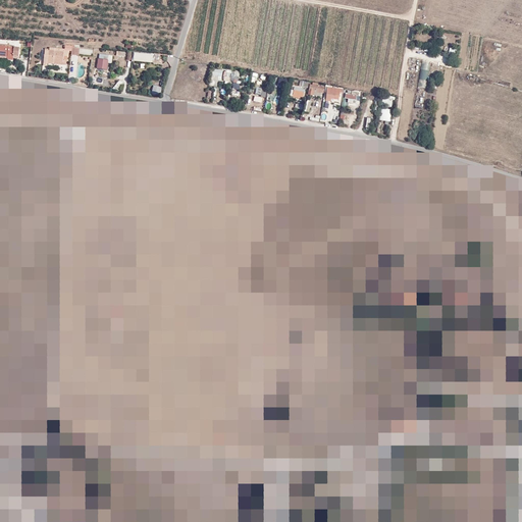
[(13,56),(18,56),(18,49),(14,48),(14,46),(0,44),(0,58),(13,60),(13,56)]
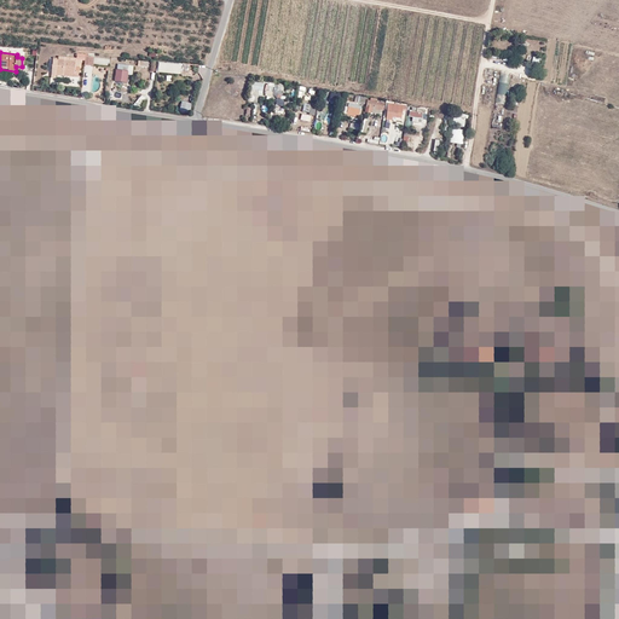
[(80,62),(80,59),(76,59),(58,57),(58,58),(58,61),(76,62),(75,75),(75,77),(79,79),(80,62)]
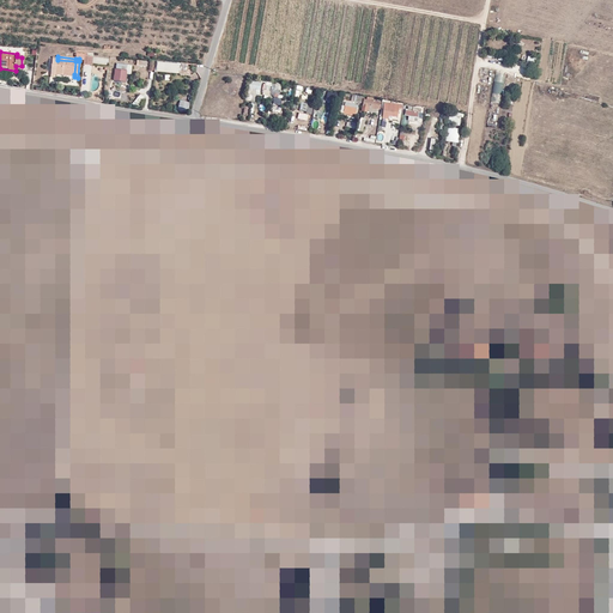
[(76,61),(58,60),(58,58),(53,58),(52,78),(55,78),(56,76),(56,72),(74,74),(76,61)]
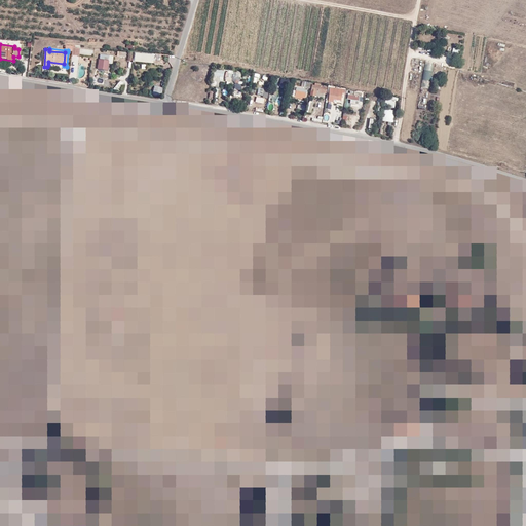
[(147,62),(159,63),(160,55),(154,54),(154,55),(136,54),(135,60),(147,62)]
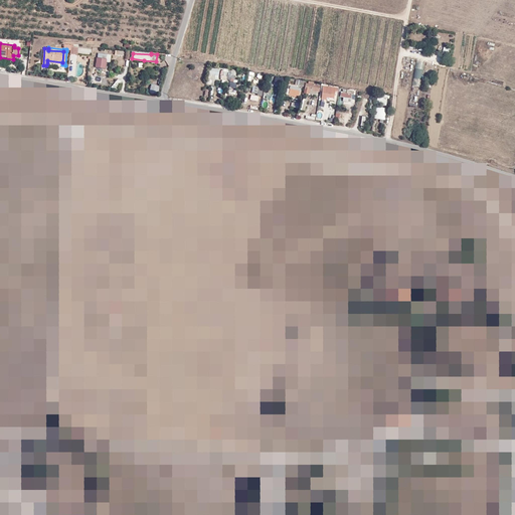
[(97,66),(106,67),(107,60),(98,59),(97,66)]
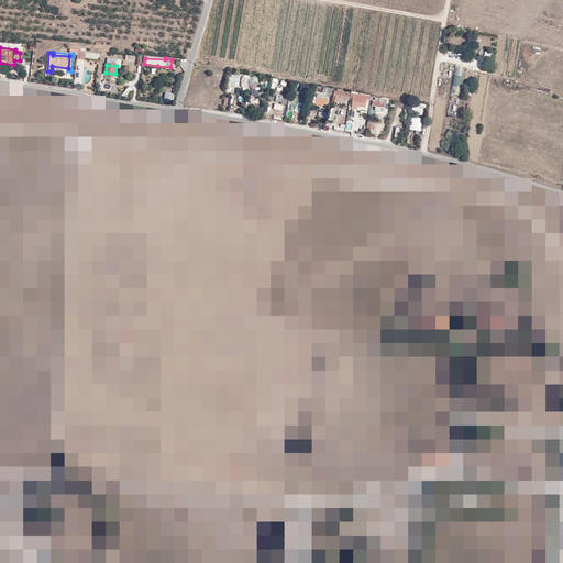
[(453,66),(452,85),(461,86),(462,67),(453,66)]
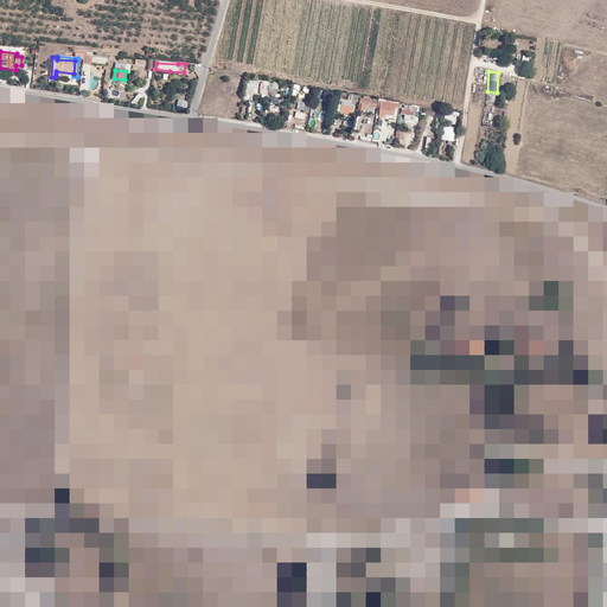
[(254,89),(257,90),(259,83),(249,81),(244,100),(251,101),(254,89)]
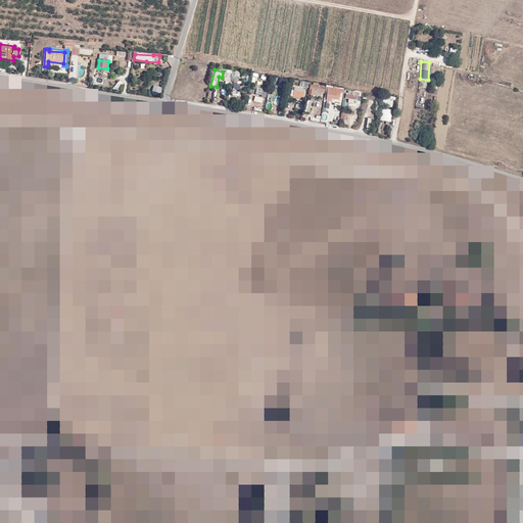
[(119,89),(123,83),(119,81),(114,87),(119,89)]
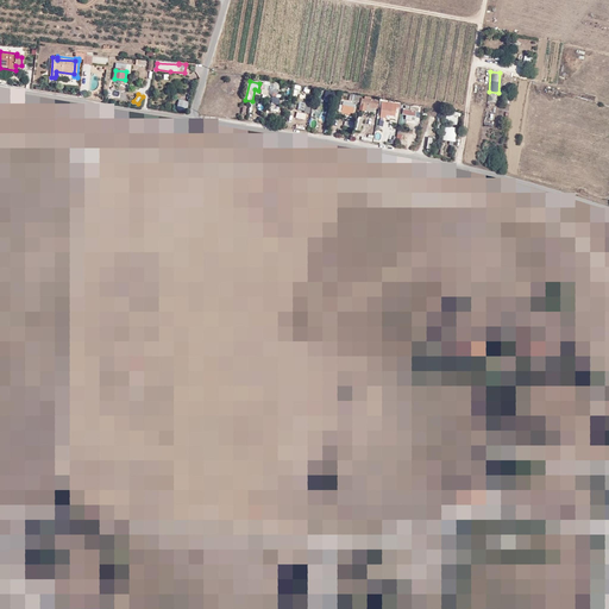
[(365,96),(364,99),(362,99),(360,106),(359,111),(365,112),(365,111),(366,107),(375,108),(378,110),(380,101),(371,100),(371,98),(365,96)]
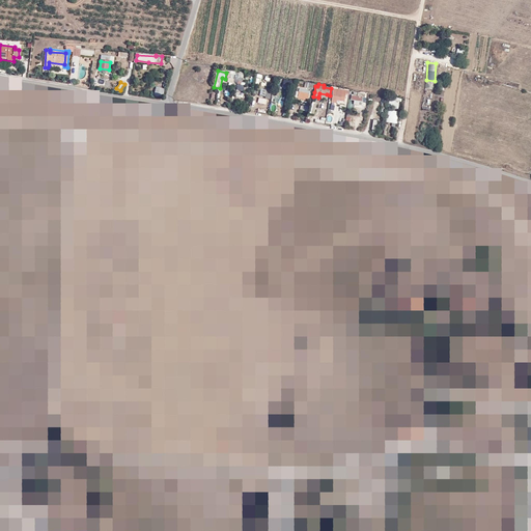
[(163,98),(165,89),(157,87),(155,95),(163,98)]
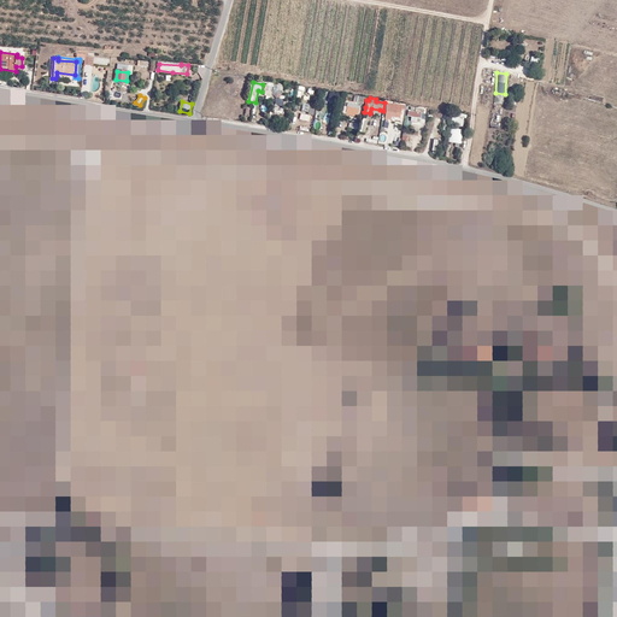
[(359,110),(360,105),(348,103),(347,107),(345,106),(342,113),(346,115),(354,117),(356,115),(358,116),(359,110)]
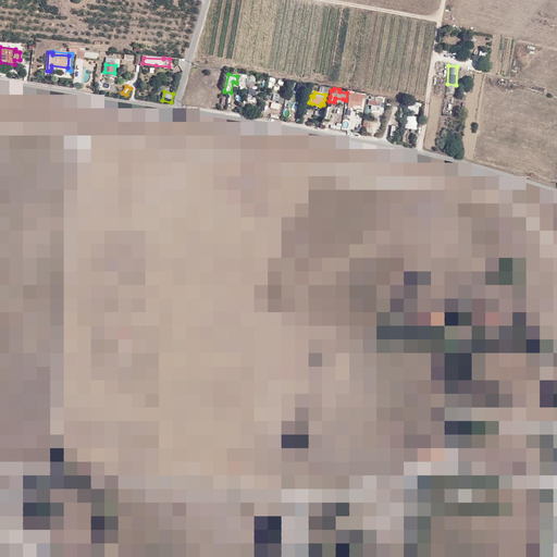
[(354,106),(361,107),(362,99),(366,99),(367,96),(349,94),(348,104),(354,106)]
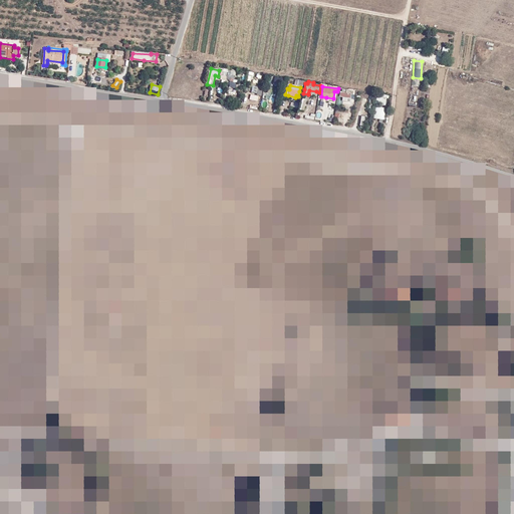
[(264,103),(274,104),(275,94),(266,93),(264,103)]
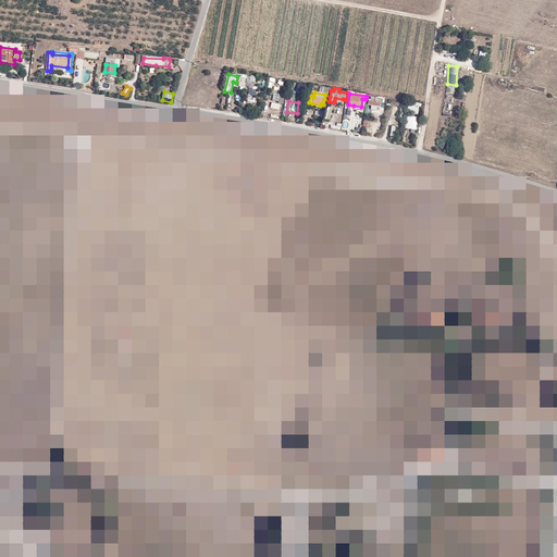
[(407,112),(417,114),(419,107),(408,104),(407,112)]
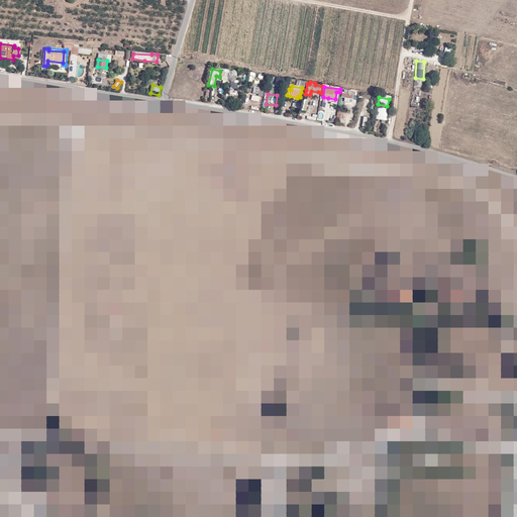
[(387,121),(389,109),(377,107),(375,119),(387,121)]
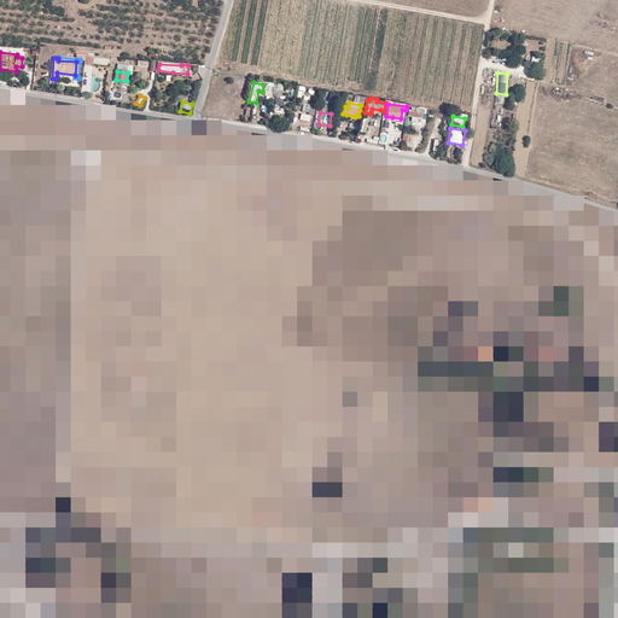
[(401,147),(403,138),(394,136),(392,145),(401,147)]
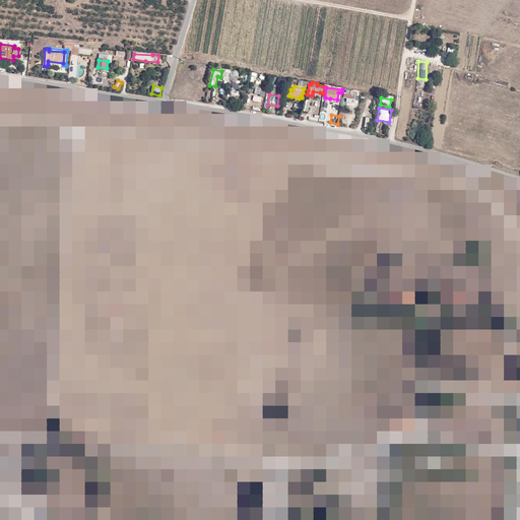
[(404,285),(386,284),(385,298),(391,299),(391,300),(396,301),(397,299),(403,299),(404,285)]
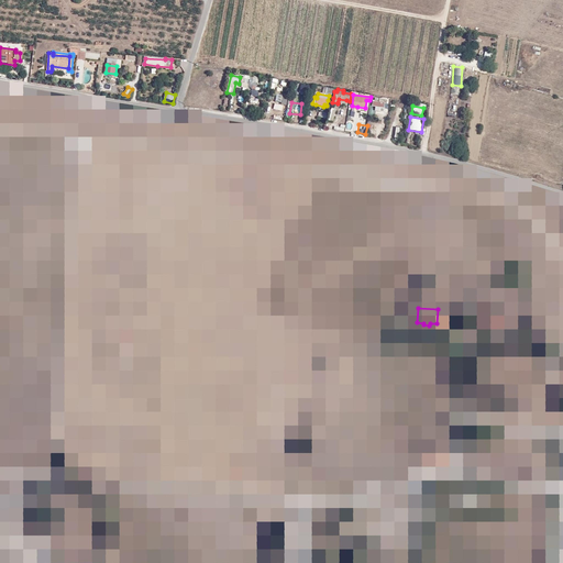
[(500,315),(482,313),(481,329),(493,329),(493,326),(499,327),(500,315)]
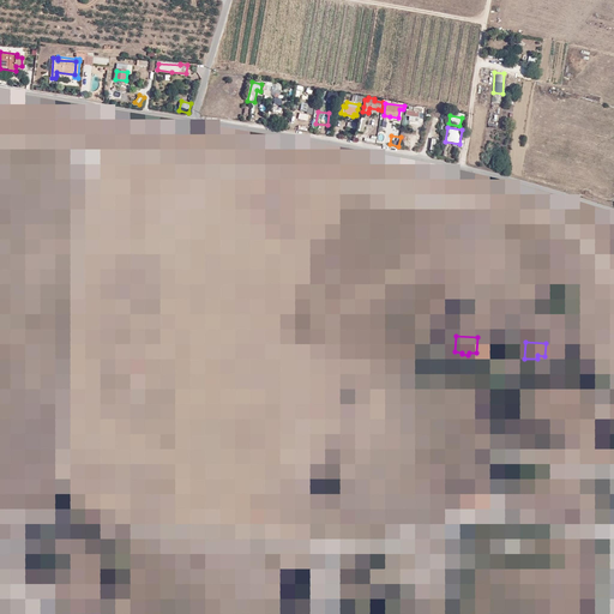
[(450,483),(449,501),(477,504),(479,486),(450,483)]
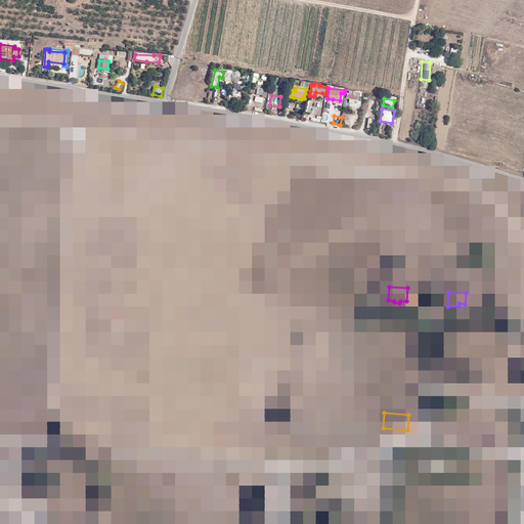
[(20,454),(0,452),(0,490),(18,492),(20,454)]
